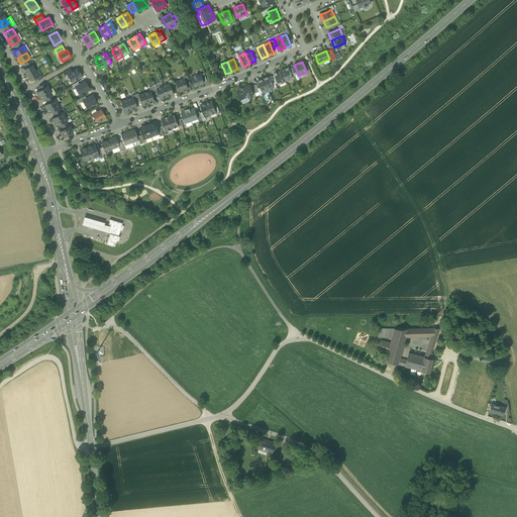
[(23,69),(27,75),(35,71),(32,65),(27,68),(23,69)]
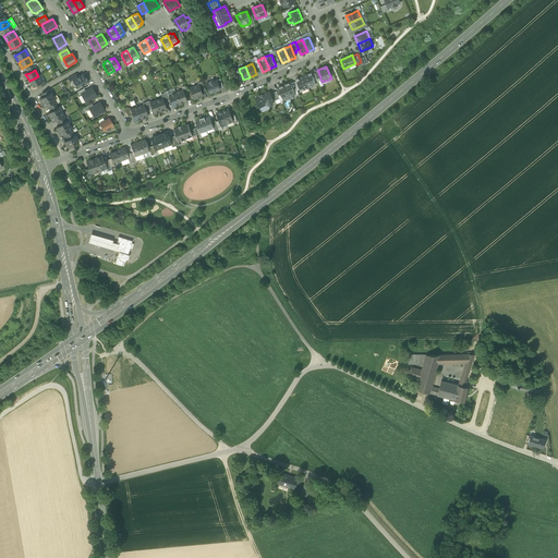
[(311,73),(303,76),(308,87),(316,84),(315,83),(312,74),(311,73)]
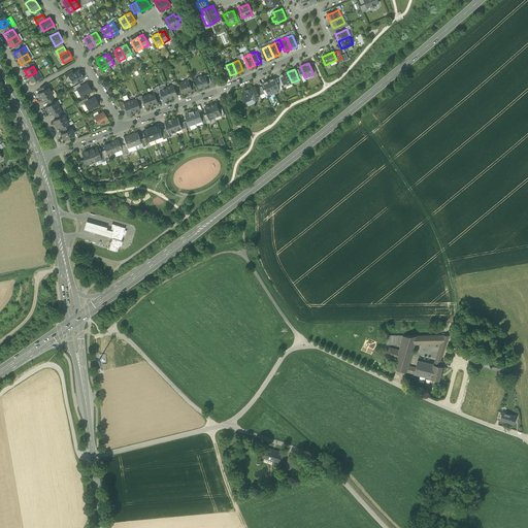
[(71,80),(73,84),(77,81),(78,81),(79,80),(84,77),(81,74),(81,73),(79,70),(73,73),(68,76),(70,79),(70,80),(71,80)]
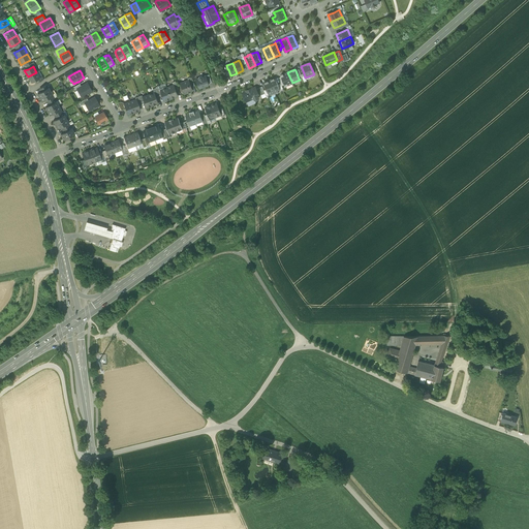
[(39,78),(36,72),(28,76),(31,83),(35,81),(39,78)]
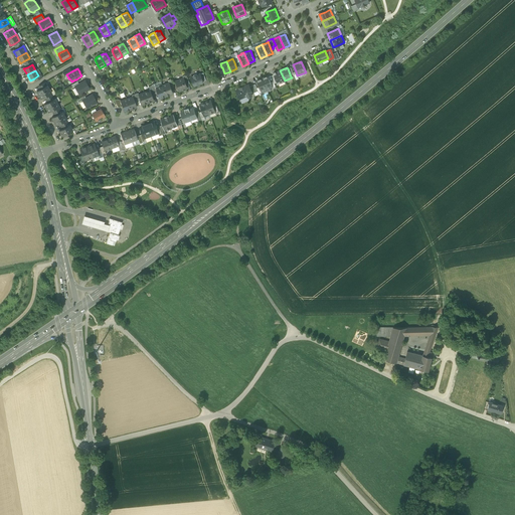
[(278,83),(285,80),(280,70),(273,73),(274,74),(277,82),(278,83)]
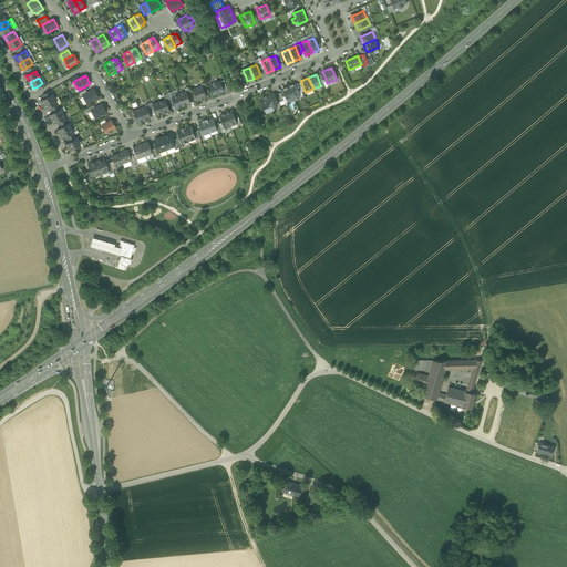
[(210,85),(214,94),(218,93),(219,93),(222,93),(222,92),(224,91),(224,90),(220,81),(218,82),(217,82),(216,82),(215,82),(214,82),(213,84),(210,85)]
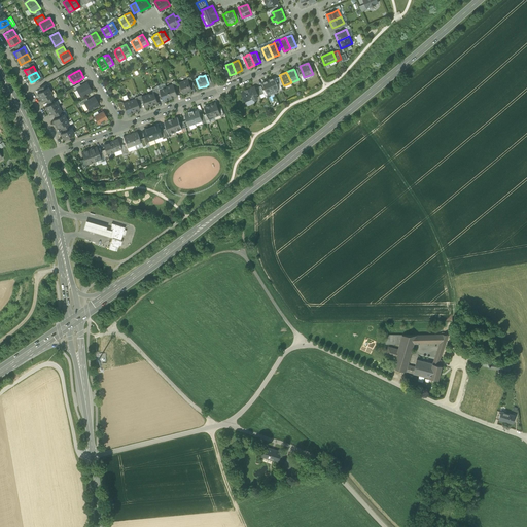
[(274,77),(269,80),(273,92),(279,89),(277,83),(274,77)]
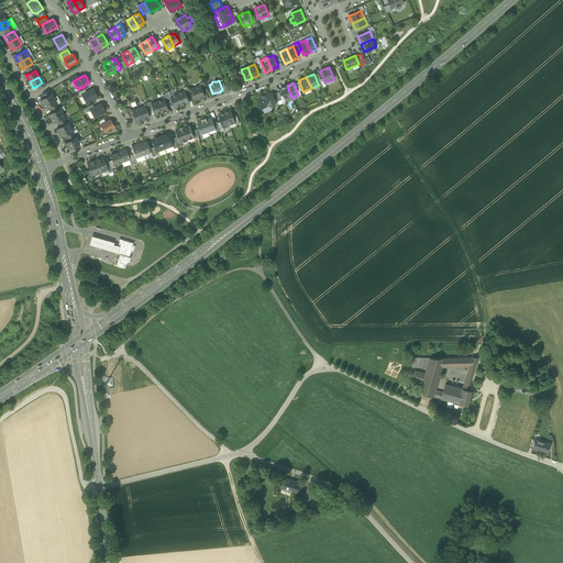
[(192,89),(196,100),(206,97),(203,92),(201,86),(192,89)]
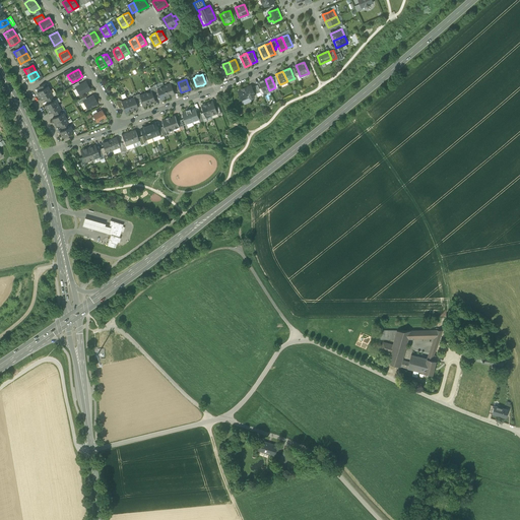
[(264,92),(269,90),(265,79),(259,81),(262,87),(264,92)]
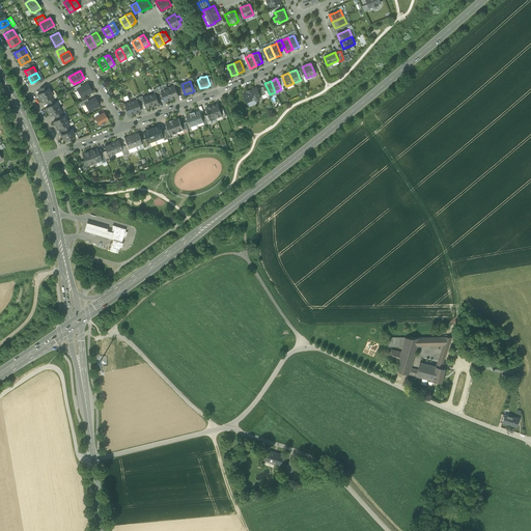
[(78,89),(82,98),(92,91),(87,84),(81,87),(78,89)]
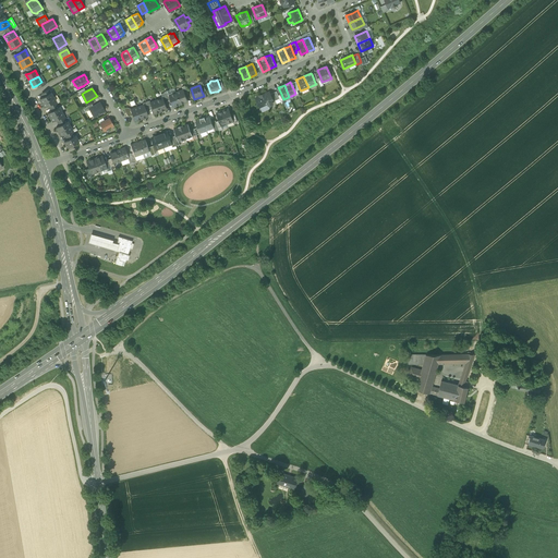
[(183,89),(177,93),(181,104),(187,101),(185,95),(183,89)]
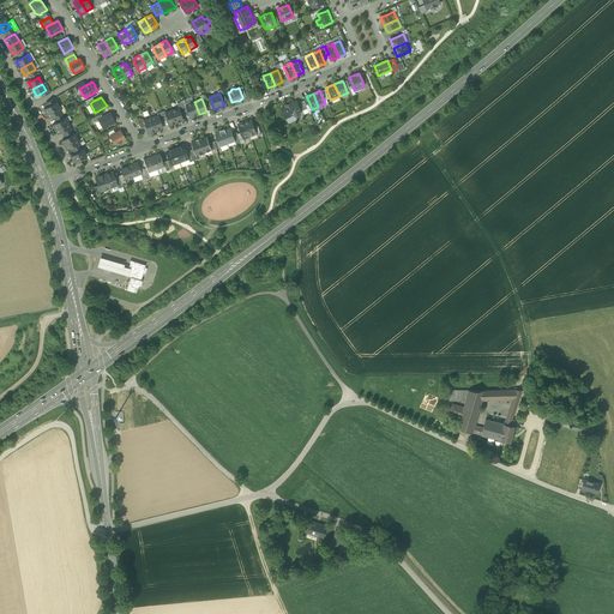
[(282,108),(286,118),(295,114),(295,115),(298,116),(300,115),(300,114),(300,112),(301,112),(298,103),(296,101),(293,103),(292,103),(287,104),(286,106),(282,108)]
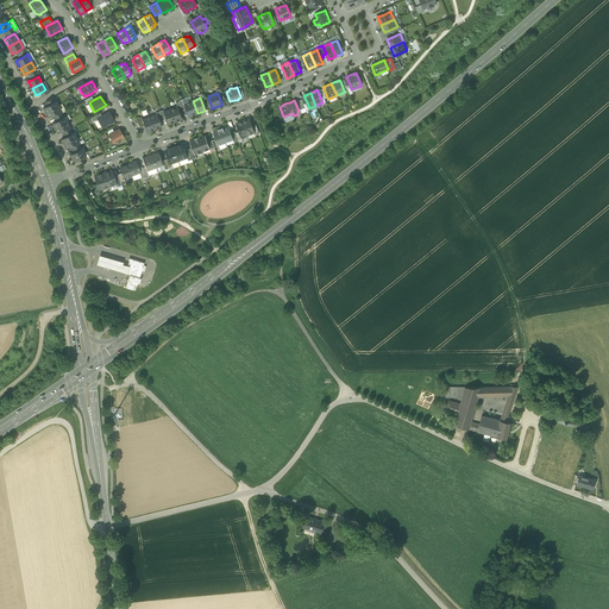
[(301,110),(305,107),(303,104),(301,100),(295,102),(299,111),(301,110)]
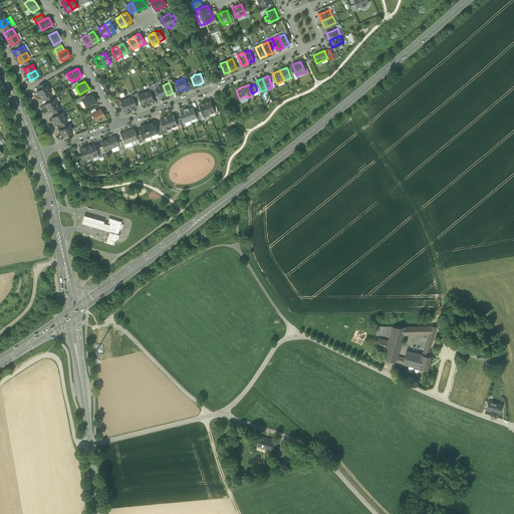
[(49,89),(46,85),(41,88),(36,91),(38,95),(49,89)]
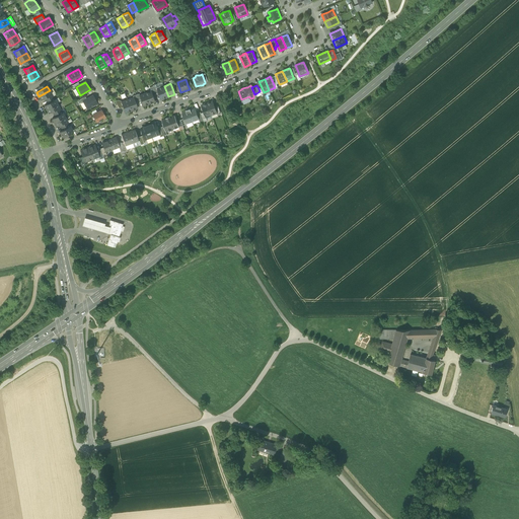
[(161,99),(168,96),(164,86),(157,88),(159,93),(161,99)]
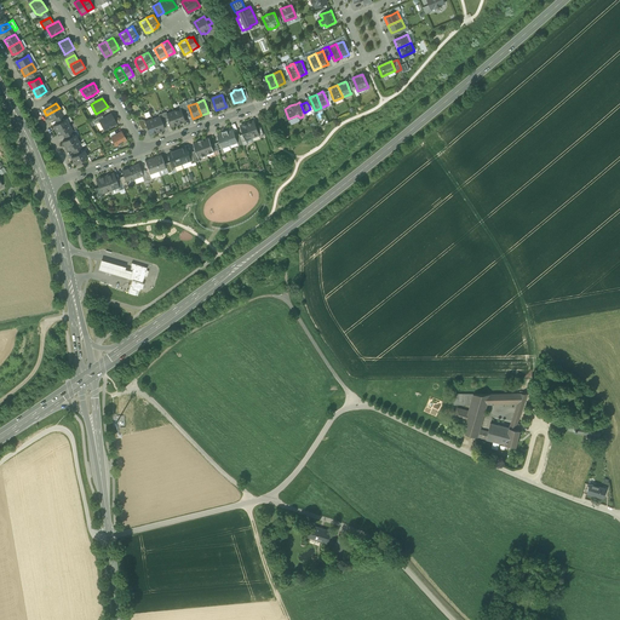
[(62,113),(59,108),(46,115),(50,119),(55,116),(62,113)]
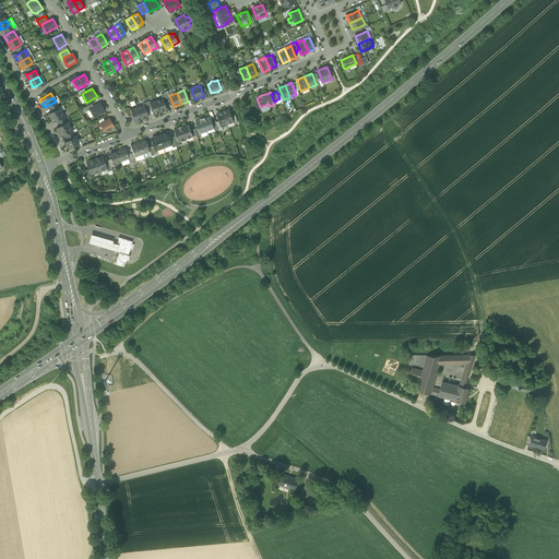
[(163,98),(156,100),(161,111),(167,109),(165,103),(164,98),(163,98)]
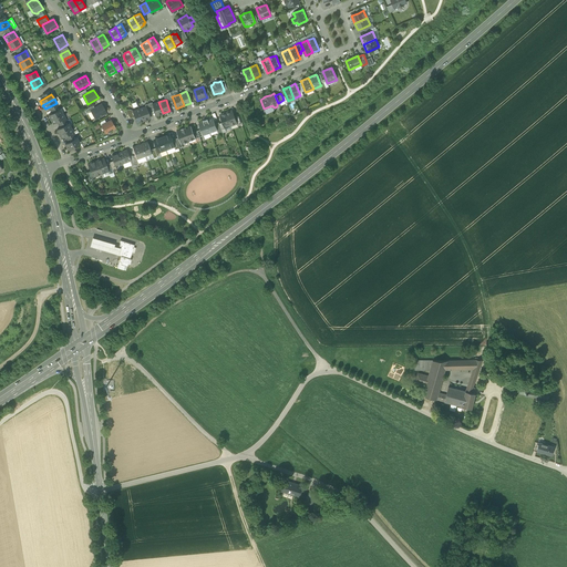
[(156,116),(163,113),(158,102),(153,104),(152,104),(154,109),(156,116)]
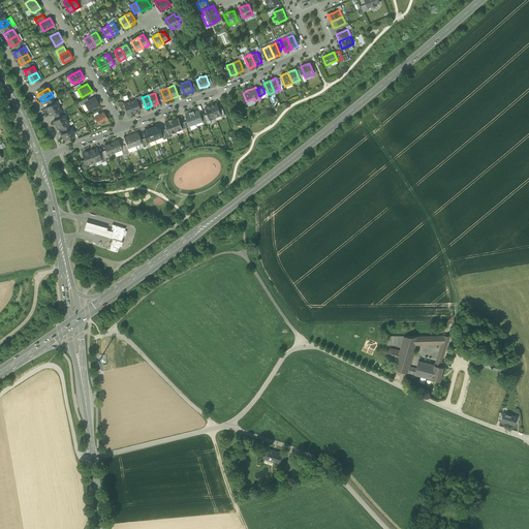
[(85,103),(89,111),(99,105),(95,97),(88,101),(85,103)]
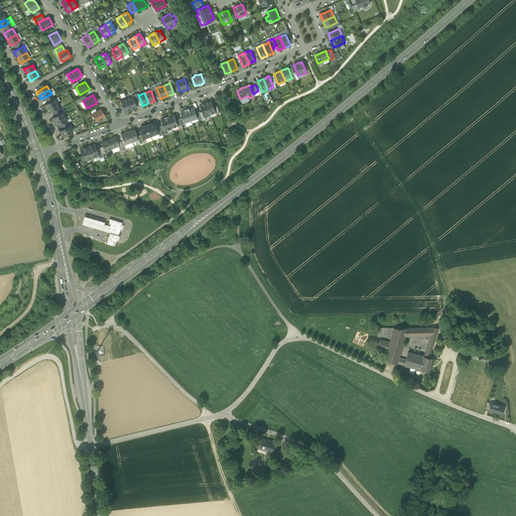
[(132,97),(127,100),(131,110),(137,108),(134,101),(133,97),(132,97)]
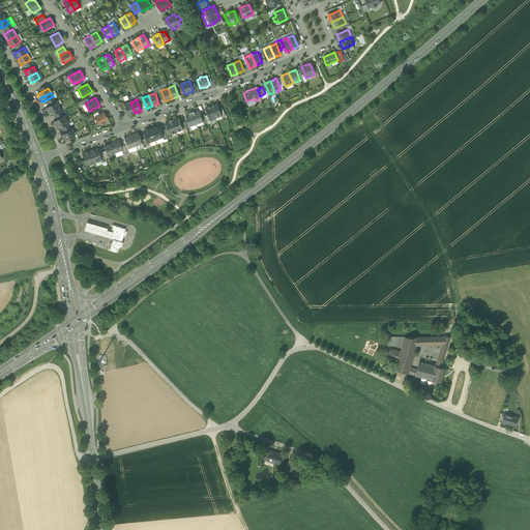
[(58,106),(56,101),(50,105),(46,108),(48,112),(58,106)]
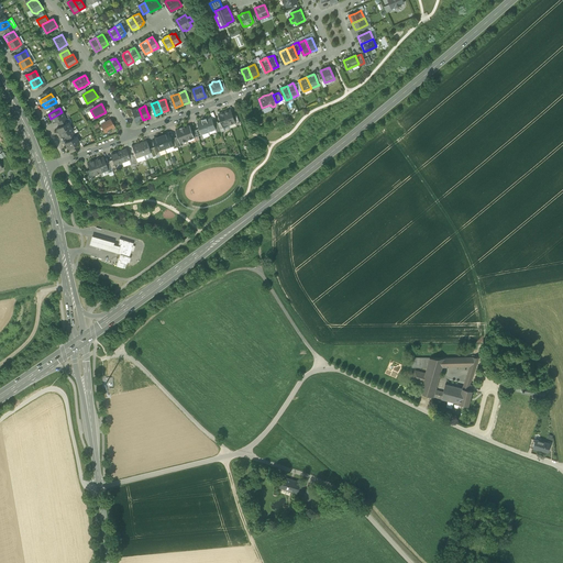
[(135,122),(143,120),(139,109),(132,111),(133,117),(135,122)]
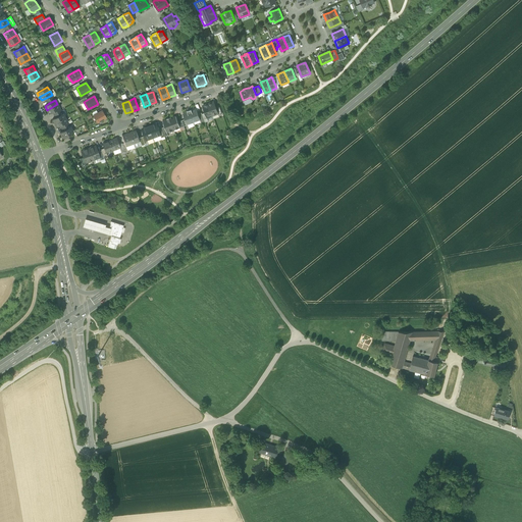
[(214,102),(208,104),(212,115),(218,113),(216,106),(214,102)]
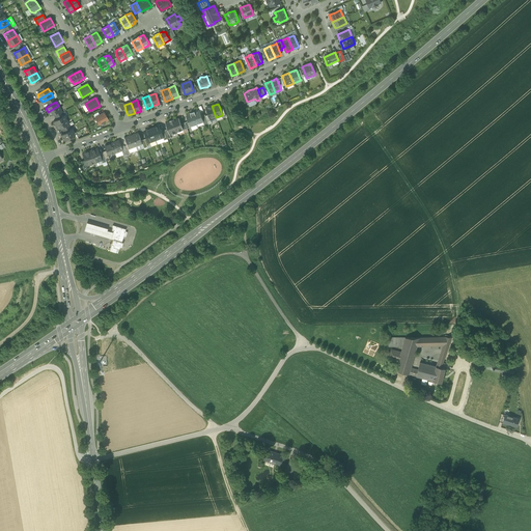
[(60,110),(58,106),(48,112),(50,116),(54,113),(60,110)]
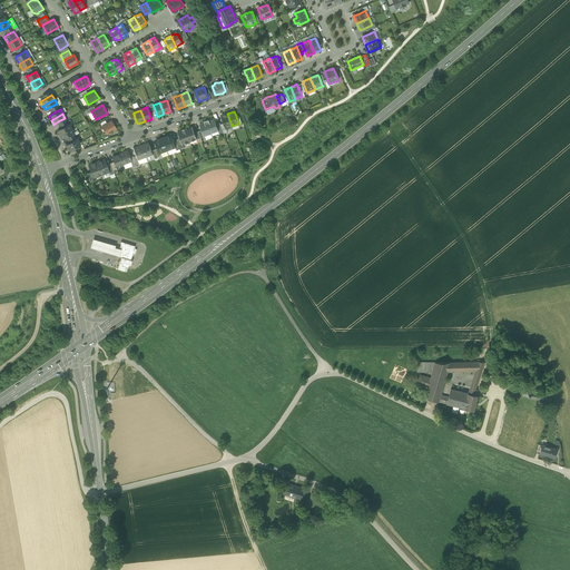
[(226,128),(232,126),(227,114),(222,116),(224,124),(226,128)]
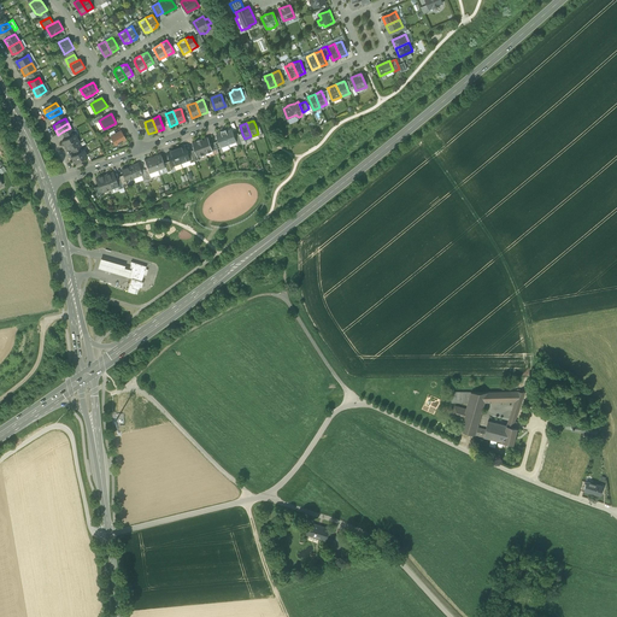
[(227,129),(223,130),(229,145),(236,142),(238,142),(234,135),(231,128),(227,130),(227,129)]
